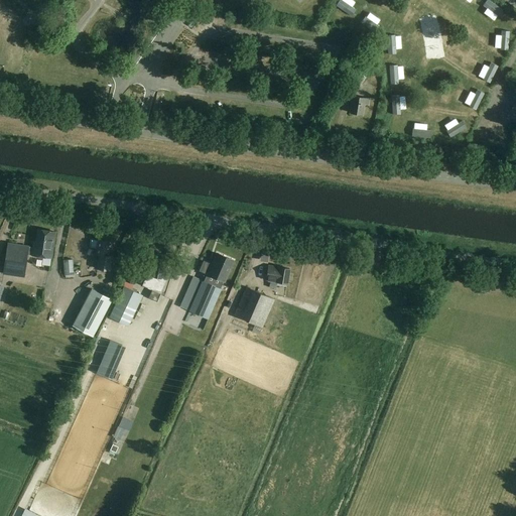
[(285,0),(284,2),(301,12),(309,0),(285,0)]
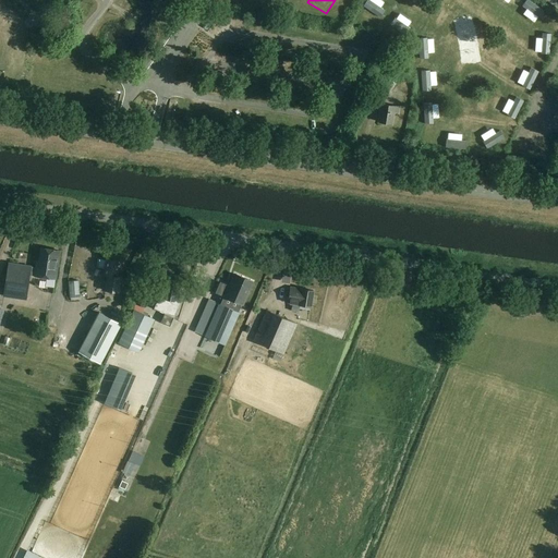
[(358,29),(371,13),(362,8),(350,23),(358,29)]
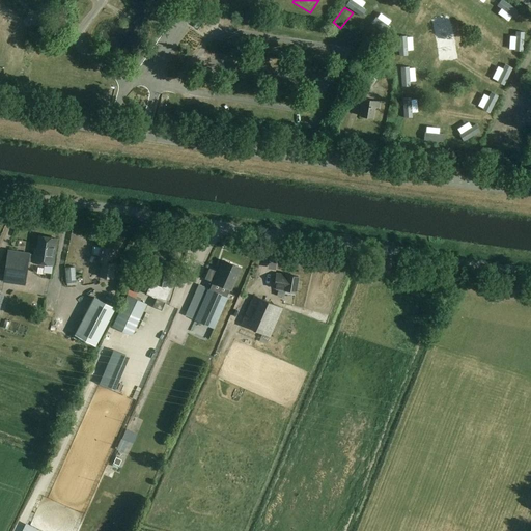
[(410,18),(413,24),(423,19),(420,12),(410,18)]
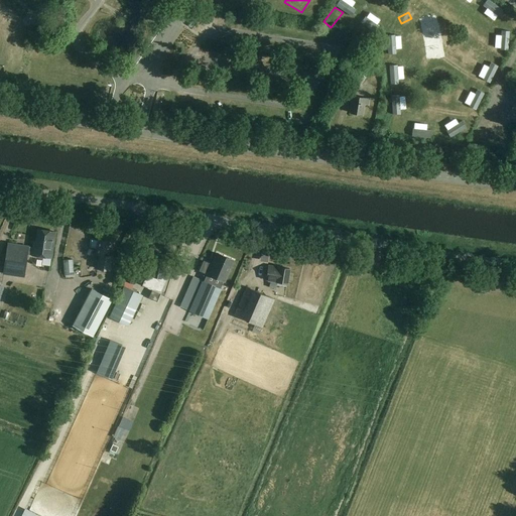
[(430,25),(421,36),(427,41),(436,30),(430,25)]
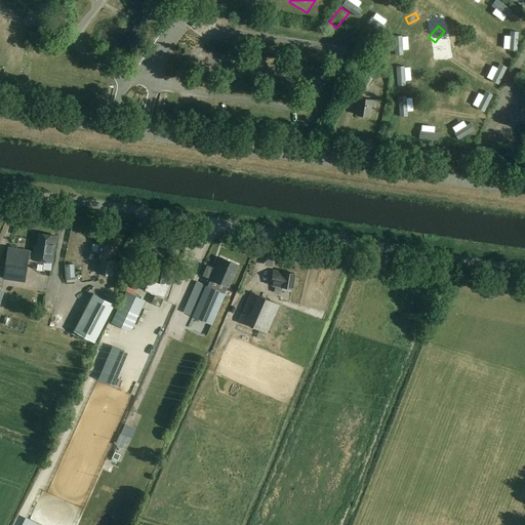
[(444,49),(450,52),(457,42),(450,39),(444,49)]
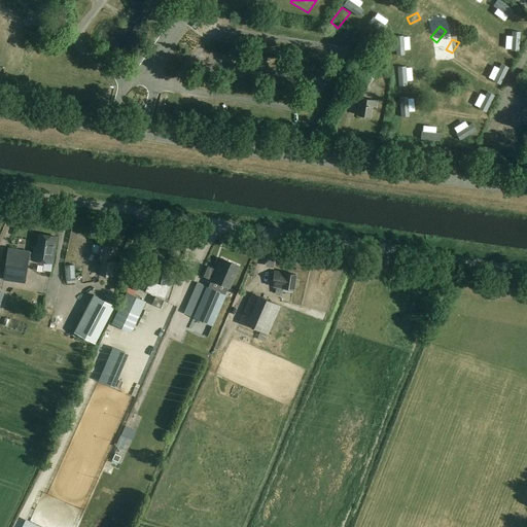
[(0,69),(7,70),(8,60),(4,59),(5,51),(0,50),(0,69)]
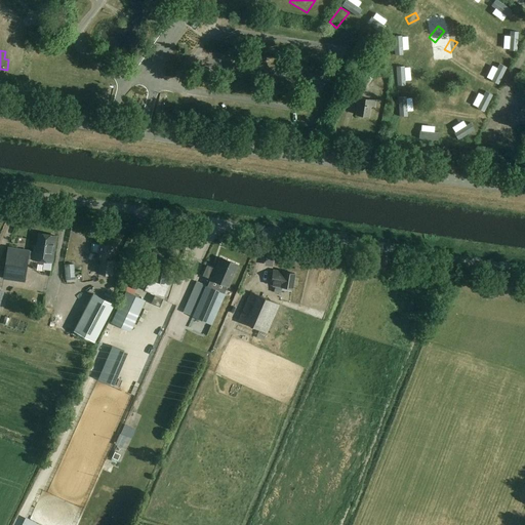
[(463,50),(459,61),(468,63),(472,53),(463,50)]
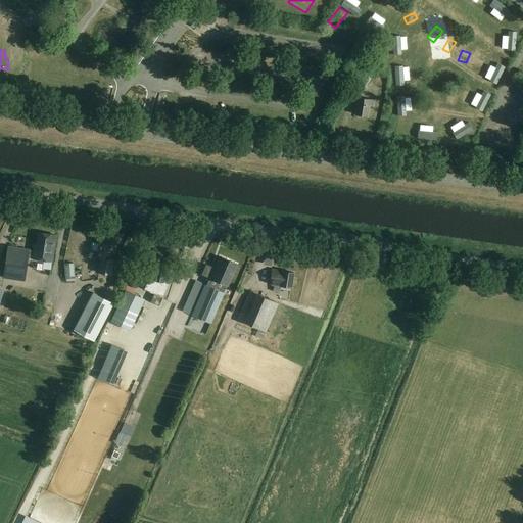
[(391,63),(386,72),(401,80),(406,73),(391,63)]
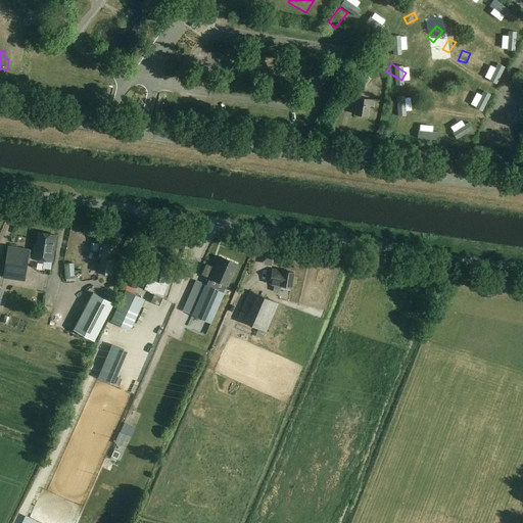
[(476,63),(473,69),(478,73),(482,67),(476,63)]
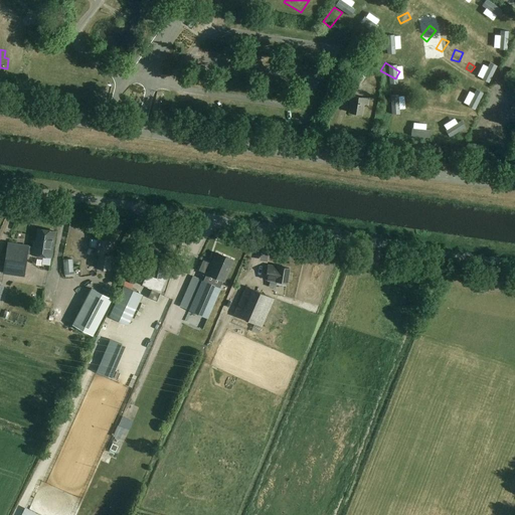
[(483,72),(480,81),(487,84),(490,75),(483,72)]
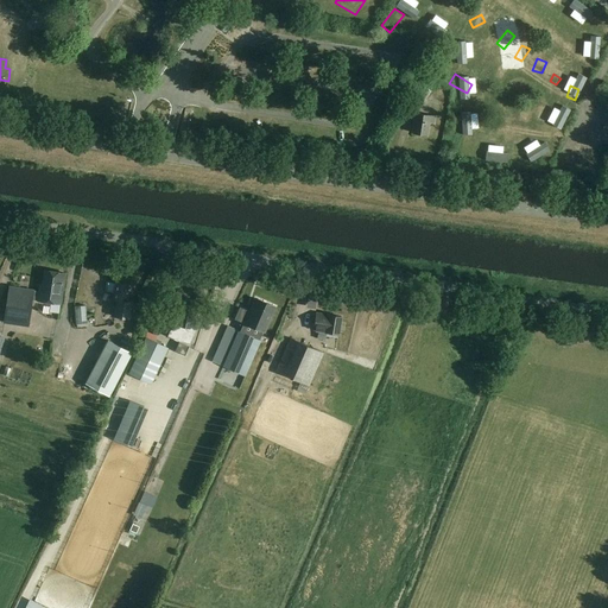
[(431,90),(425,87),(417,99),(423,102),(431,90)]
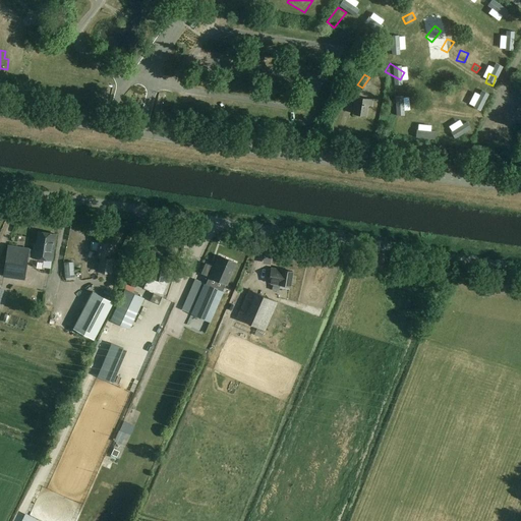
[(372,100),(356,97),(353,114),(366,116),(368,105),(371,106),(372,100)]
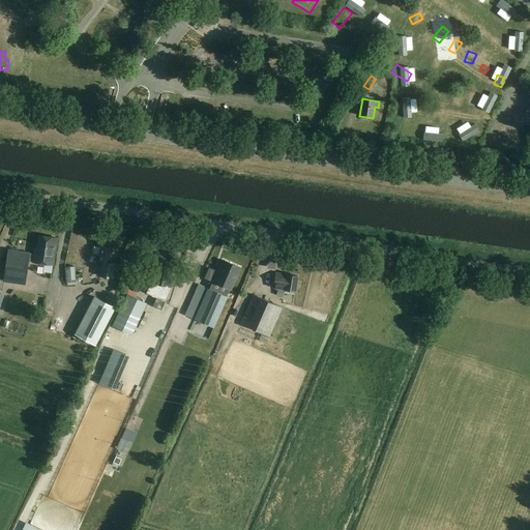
[(438,140),(438,125),(428,125),(427,140),(438,140)]
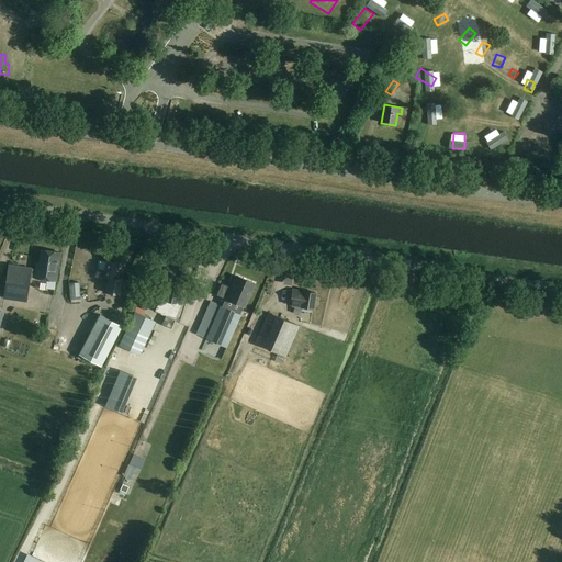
[(486,150),(490,135),(483,134),(479,148),(486,150)]
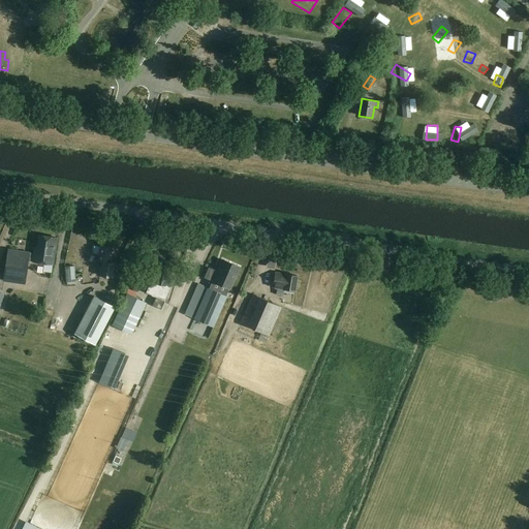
[(472,144),(480,144),(481,130),(473,129),(472,144)]
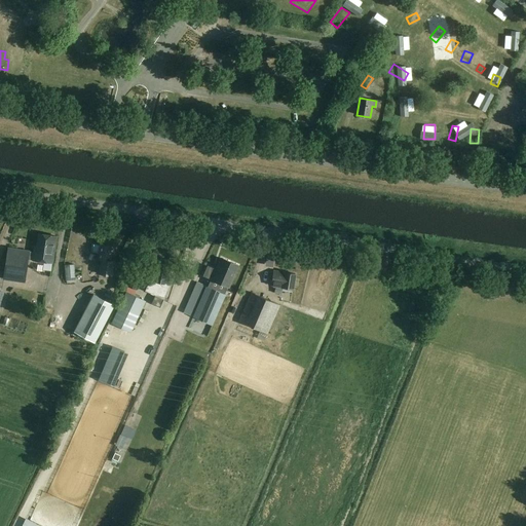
[(493,130),(490,145),(498,147),(501,132),(493,130)]
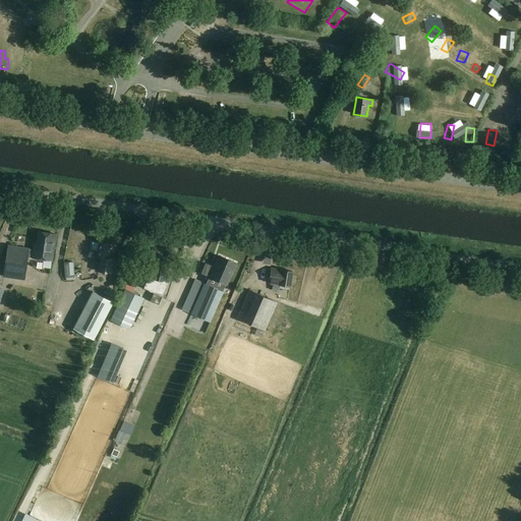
[(16,246),(8,245),(4,273),(24,276),(27,257),(52,261),(55,235),(39,232),(36,248),(34,248),(34,250),(27,249),(27,248),(16,246)]
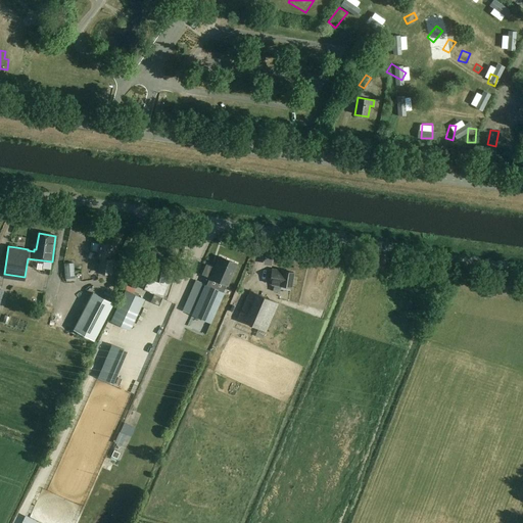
[(99,242),(93,241),(91,242),(90,249),(91,251),(97,252),(97,257),(100,258),(98,273),(110,275),(113,259),(109,258),(111,243),(99,242)]
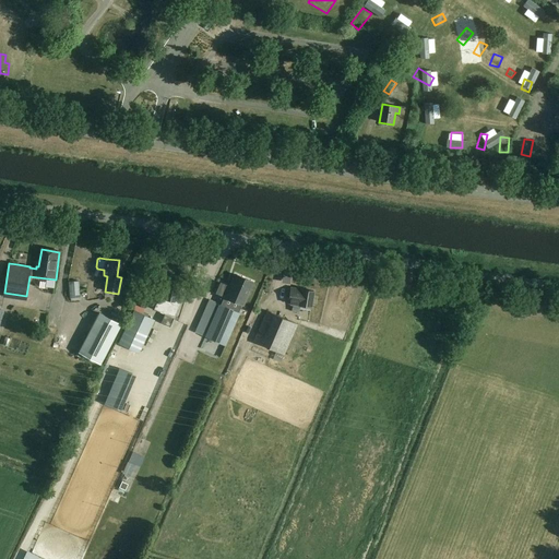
[(182,277),(167,274),(162,299),(179,302),(180,297),(179,297),(182,277)]
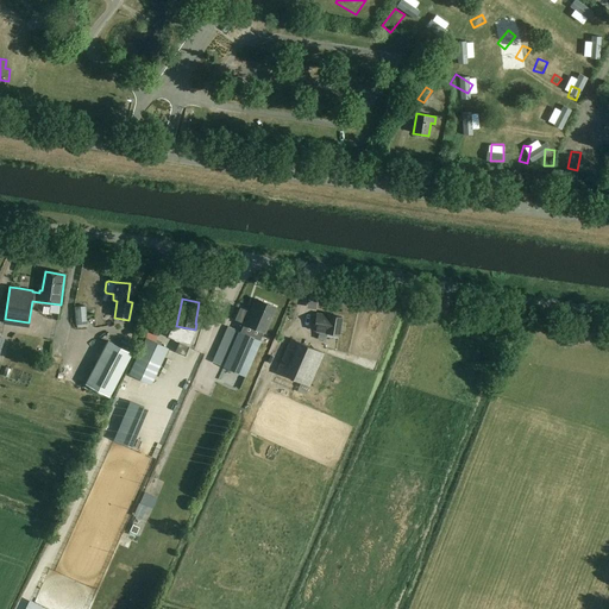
[(276,307),(257,299),(245,324),(265,332),(276,307)]
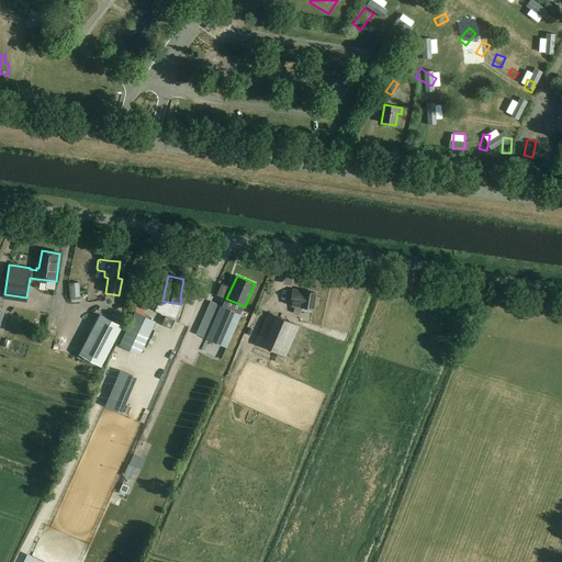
[(80,299),(79,282),(69,283),(70,300),(80,299)]
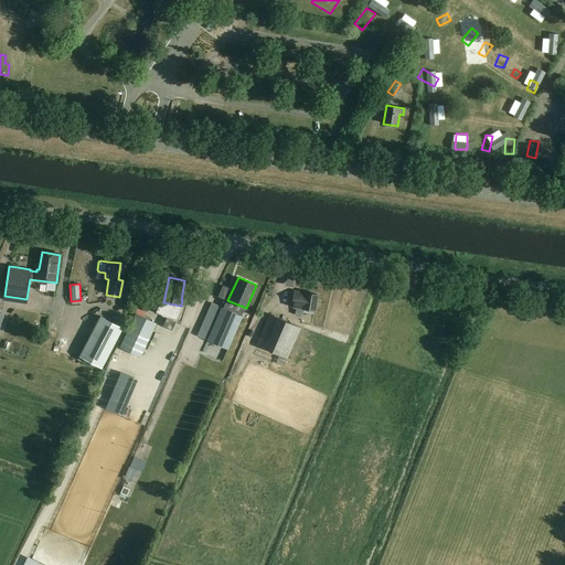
[(160,294),(150,289),(142,310),(159,317),(161,310),(155,307),(160,294)]
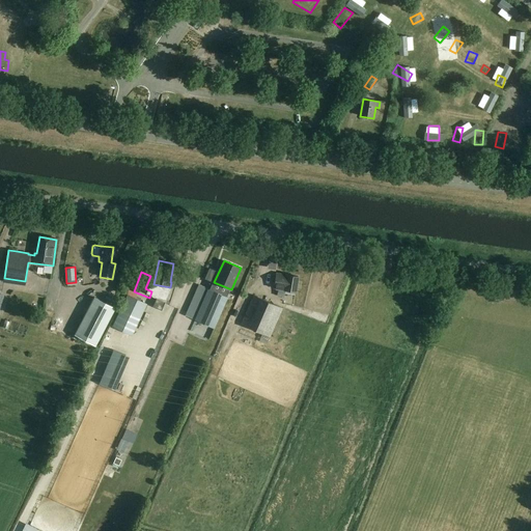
[(299,277),(276,273),(274,288),(279,289),(278,296),(284,297),(284,290),(296,292),(299,277)]
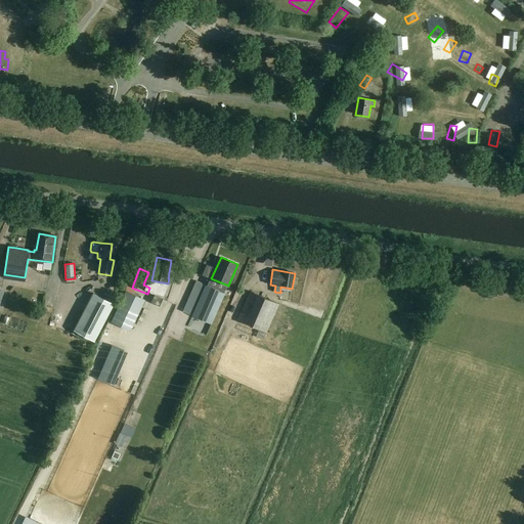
[(224,294),(206,285),(192,315),(211,323),(224,294)]
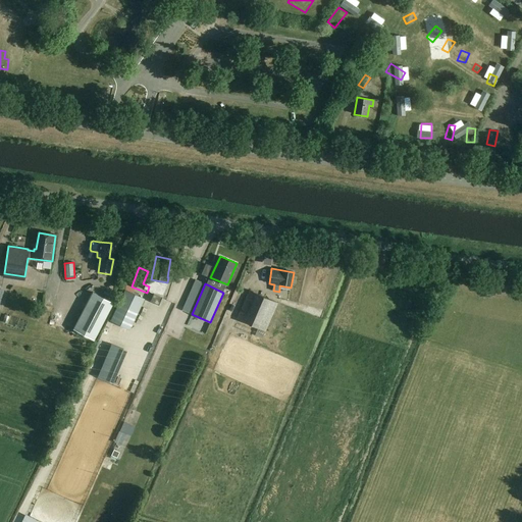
[(144,299),(124,290),(110,320),(131,328),(144,299)]
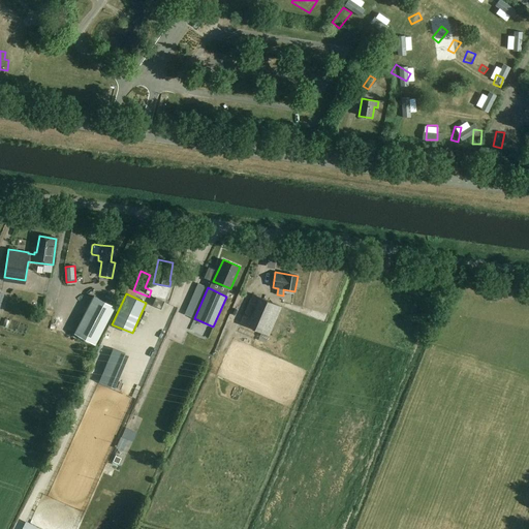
[(282,307),(253,294),(238,330),(255,338),(258,331),(262,333),(260,337),(268,339),(282,307)]
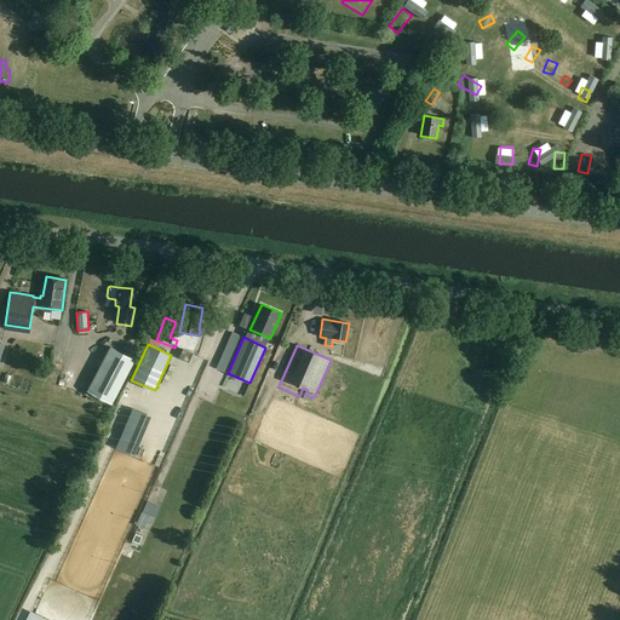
[(136,360),(112,348),(89,391),(113,403),(136,360)]
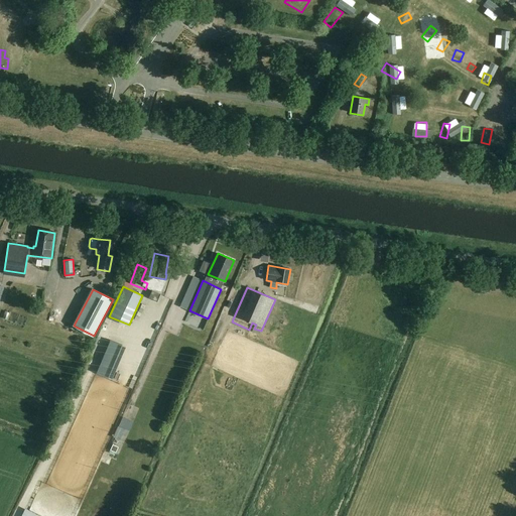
[(174,325),(170,334),(176,337),(180,328),(174,325)]
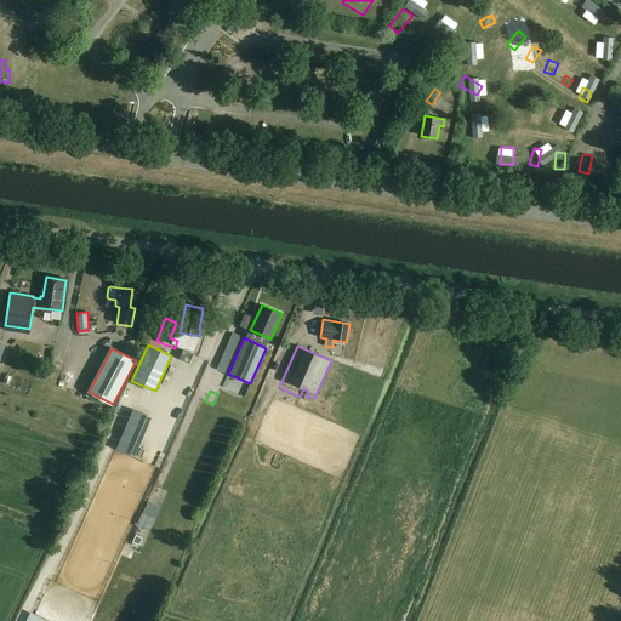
[(292,410),(296,403),(286,399),(283,405),(292,410)]
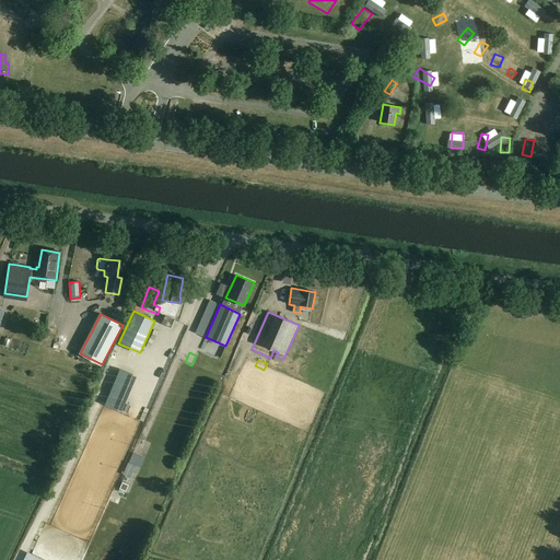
[(132,375),(120,370),(109,395),(123,400),(132,375)]
